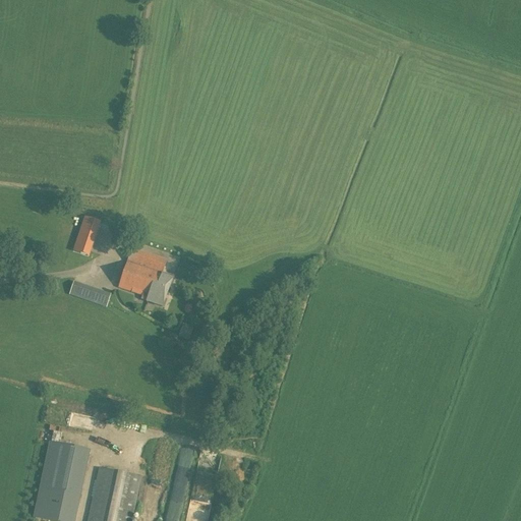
[(75,244),(91,249),(96,235),(80,230),(75,244)]
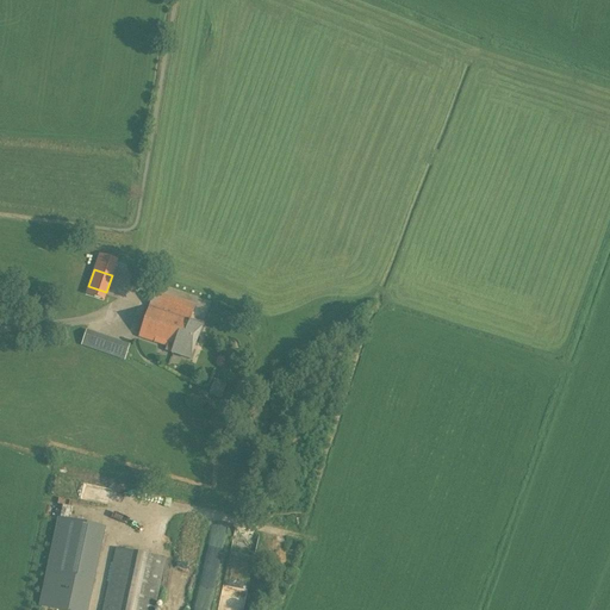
[(190,360),(201,324),(190,321),(195,305),(154,291),(148,307),(149,307),(138,337),(173,349),(172,354),(190,360)]
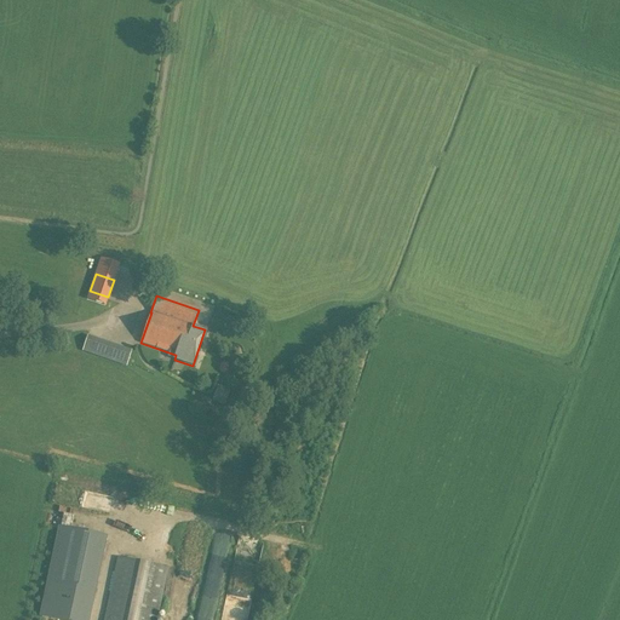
[(126,367),(132,350),(87,334),(81,351),(126,367)]
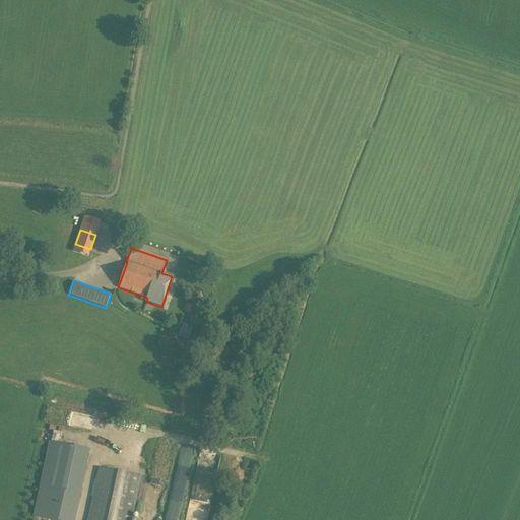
[(188,314),(191,312),(192,308),(191,305),(188,304),(185,305),(184,309),(185,313),(188,314)]
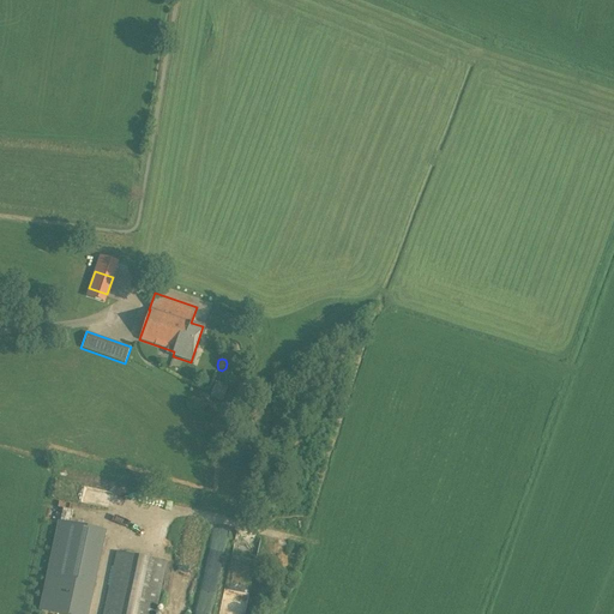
[(222,402),(228,385),(216,381),(210,397),(222,402)]
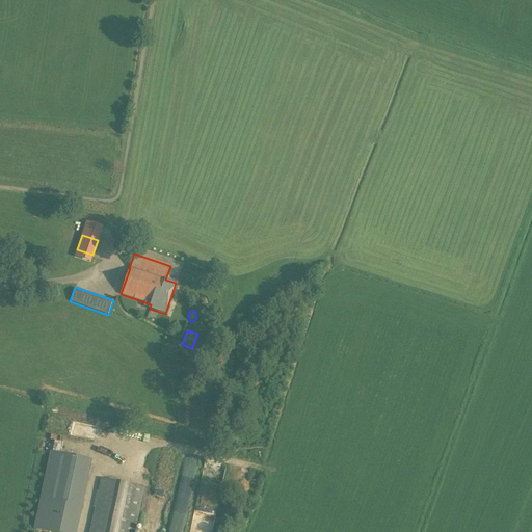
[(73,531),(87,468),(50,460),(33,531),(73,531)]
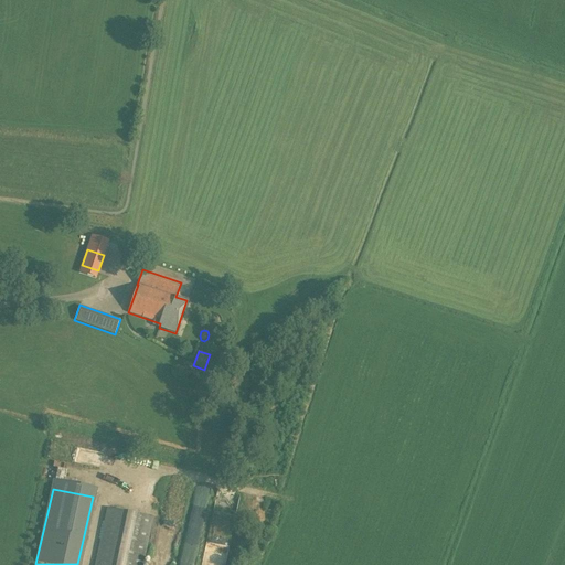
[(142,564),(153,518),(108,508),(95,564),(142,564)]
